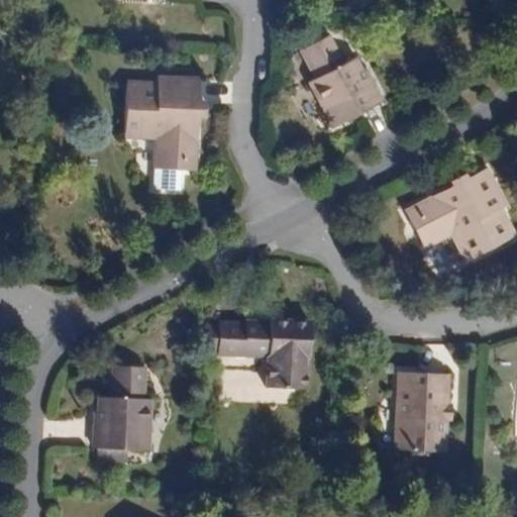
[(302,49),(300,49),(316,80),(310,83),(309,84),(333,129),(334,128),(358,116),(383,103),(385,102),(370,74),(370,73),(369,73),(367,74),(358,58),(356,59),(346,64),(330,34),(329,35),(302,49)]
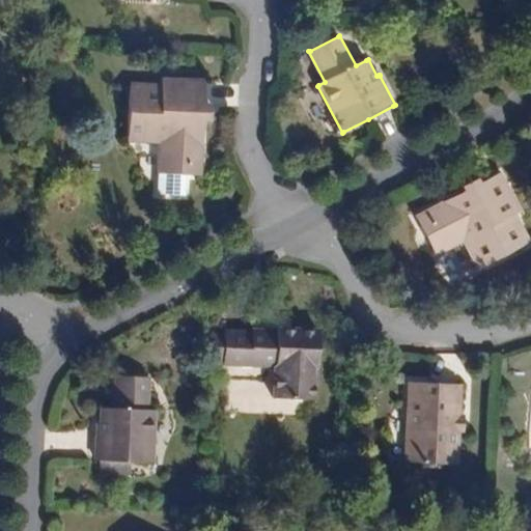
[(203,176),(204,176),(204,175),(205,146),(206,121),(213,121),(213,119),(213,118),(213,113),(213,107),(213,106),(214,105),(206,104),(207,80),(204,80),(164,78),(163,78),(163,79),(163,85),(132,84),(132,85),(130,142),(130,143),(161,144),(160,174),(167,175),(166,194),(180,194),(180,175),(192,175),(201,176),(203,176)]
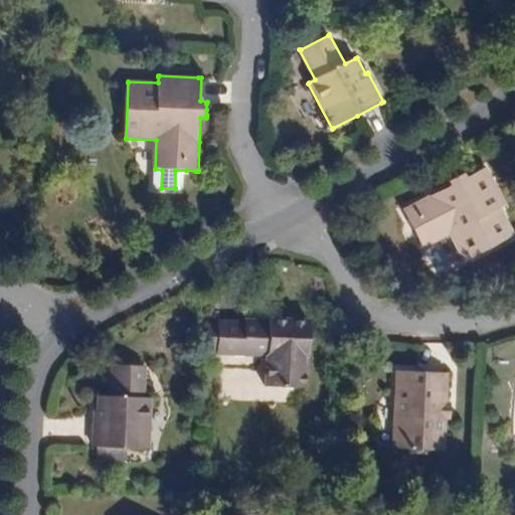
[(404,207),(403,208),(404,208),(404,210),(408,218),(422,246),(449,233),(462,261),(464,261),(513,236),(514,236),(501,209),(506,206),(507,206),(506,205),(490,170),(489,167),(467,178),(464,172),(463,173),(462,173),(457,176),(452,178),(451,178),(449,179),(452,185),(431,195),(404,207)]
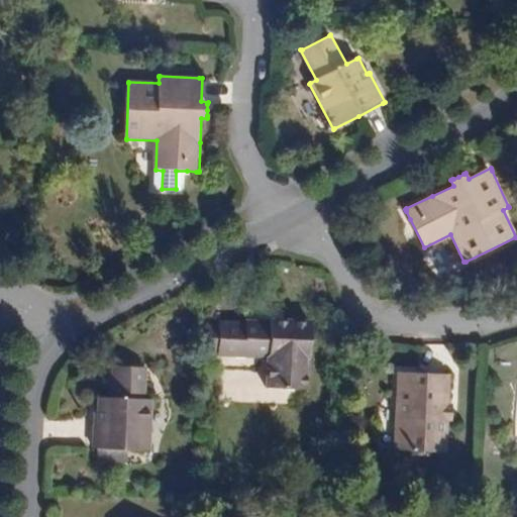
[(313,321),(313,319),(307,319),(296,319),(288,318),(278,318),(270,318),(270,320),(247,319),(247,321),(221,320),(221,322),(220,355),(220,356),(245,357),(269,357),(268,366),(268,380),(268,387),(308,388),(308,387),(309,373),(309,358),(311,358),(312,339),(313,321)]
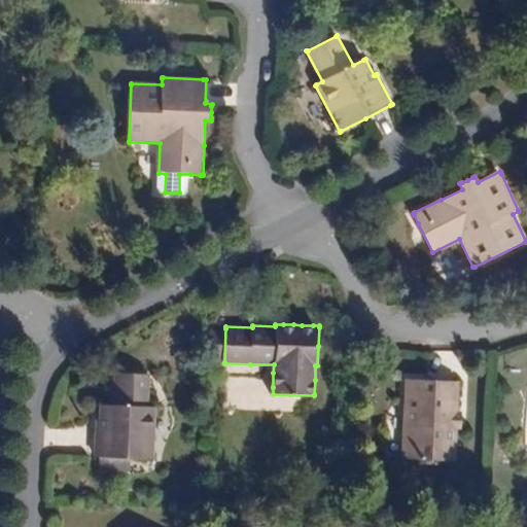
[(150,408),(152,374),(150,374),(119,373),(117,373),(115,407),(104,407),(102,407),(101,424),(100,424),(99,424),(99,425),(97,459),(99,459),(128,460),(155,461),(157,461),(160,409),(157,409),(150,408)]
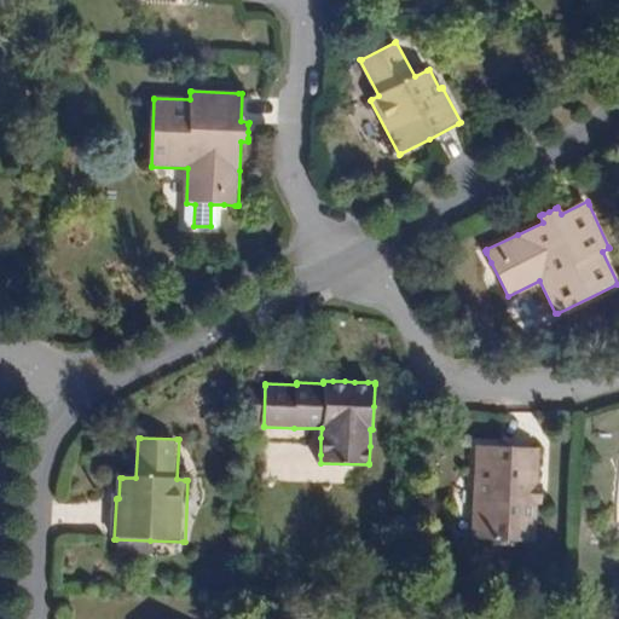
[(536,542),(539,542),(541,507),(544,507),(545,507),(545,505),(545,487),(545,485),(544,485),(541,485),(542,450),(539,450),(480,447),(476,447),(474,541),(478,541),(493,541),(493,545),(493,547),(495,547),(520,548),(521,548),(521,547),(521,542),(536,542)]
